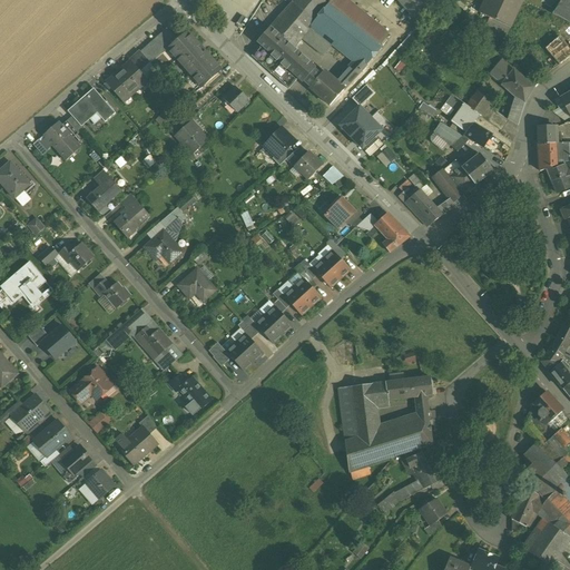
[(294,0),(292,2),(303,12),(313,0),(294,0)]
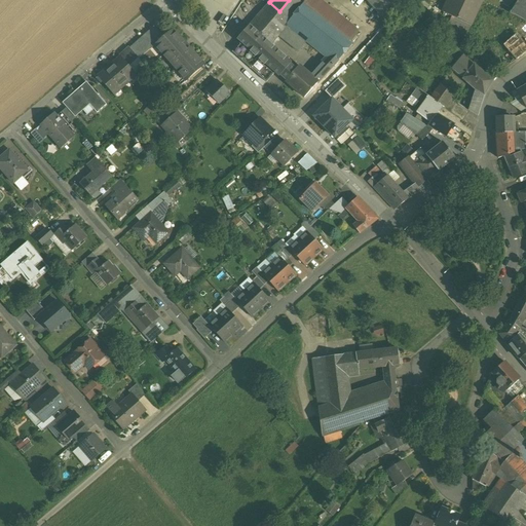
[(297,0),(289,0),(279,11),(290,20),(302,4),(297,0)]
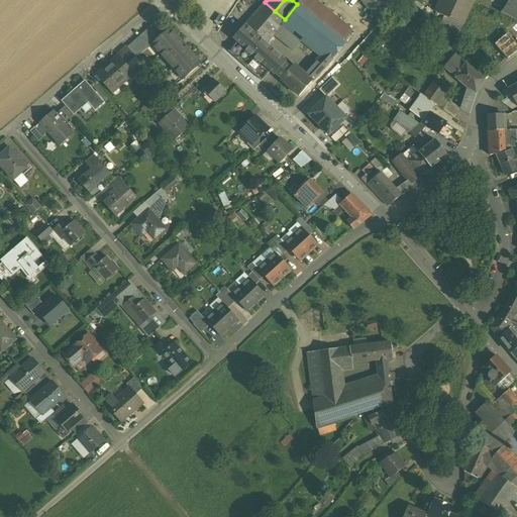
[(352,28),(316,0),(300,0),(297,4),(342,40),(352,28)]
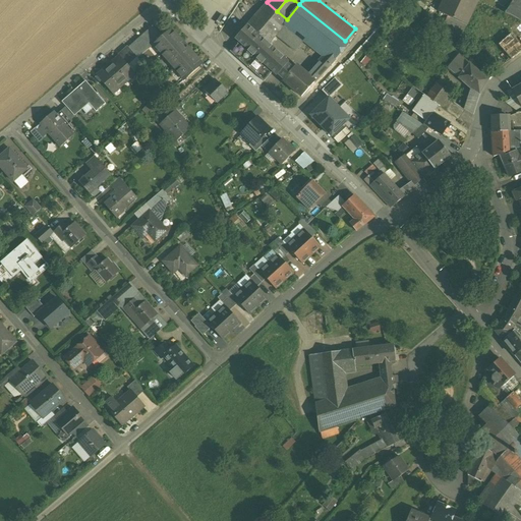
[(399,0),(361,0),(378,18),(399,0)]
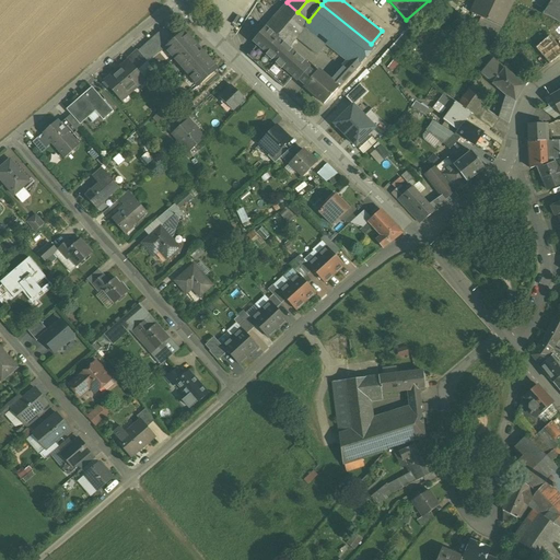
[(477,0),(471,13),(480,18),(501,27),(513,0),(477,0)]
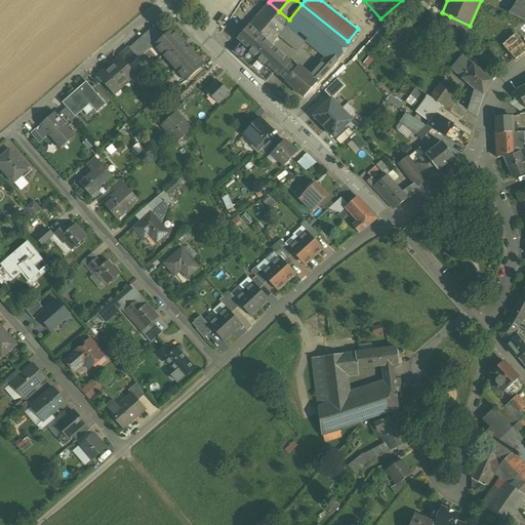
[(524,0),(521,0),(513,15),(524,22),(524,0)]
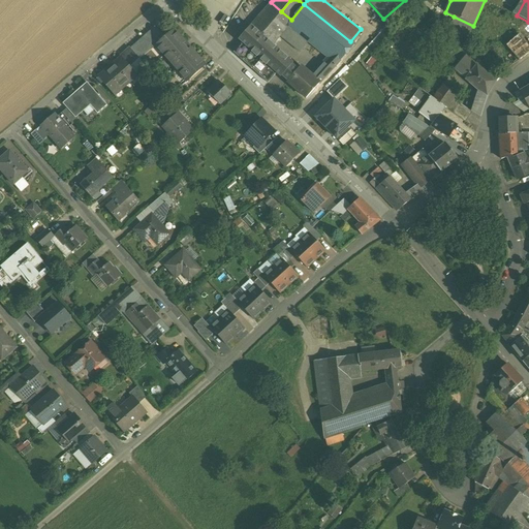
[(281,11),(271,2),(250,26),(273,45),(280,36),(279,36),(291,21),(290,21),(291,20),(281,11)]
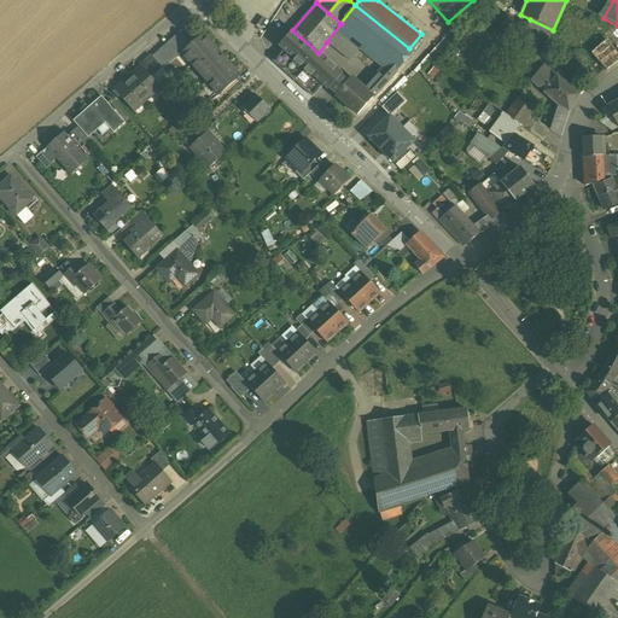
[(409,48),(355,5),(340,23),(339,24),(340,24),(365,44),(389,63),(397,70),(414,52),(409,48)]
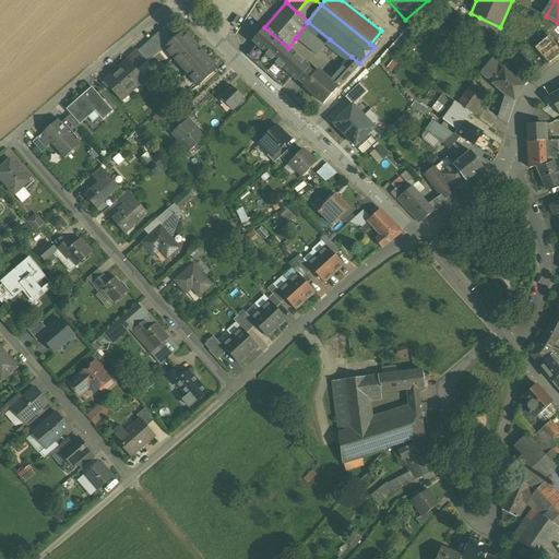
[(500,27),(479,18),(476,26),(495,39),(500,27)]
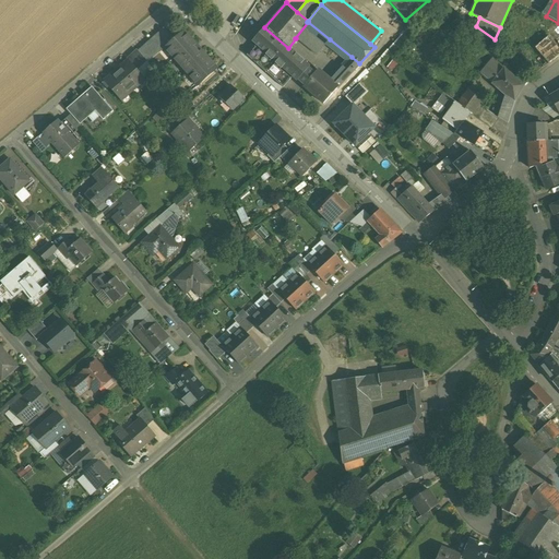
[(308,22),(295,38),(296,38),(317,56),(330,39),(308,22)]
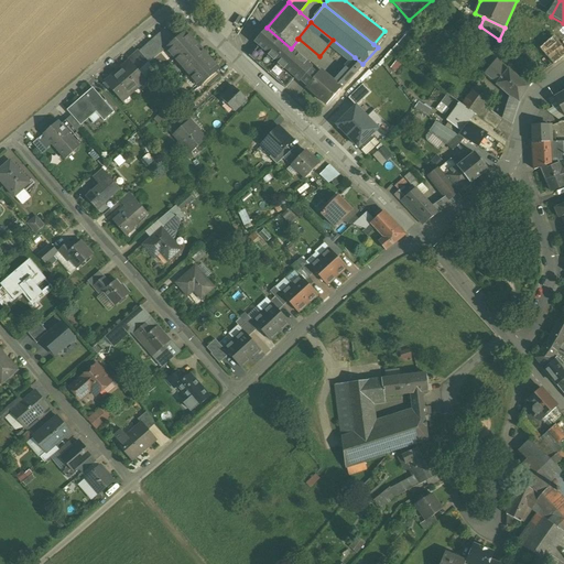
[(291,49),(267,28),(253,42),(258,46),(249,56),(285,88),(294,78),(299,83),(300,82),(306,87),(317,74),(311,68),(312,67),(291,49)]
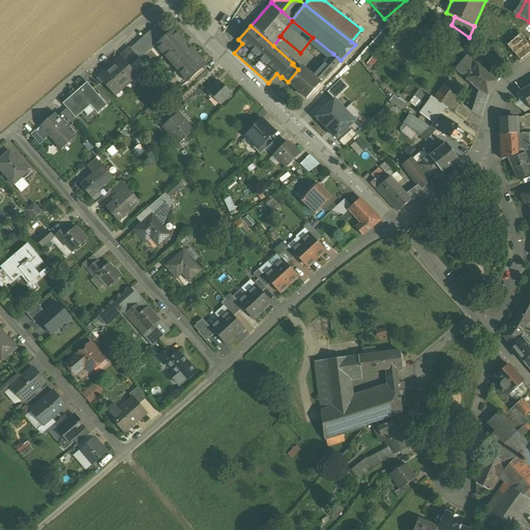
[(156,28),(131,50),(139,58),(140,60),(155,47),(165,38),(156,28)]
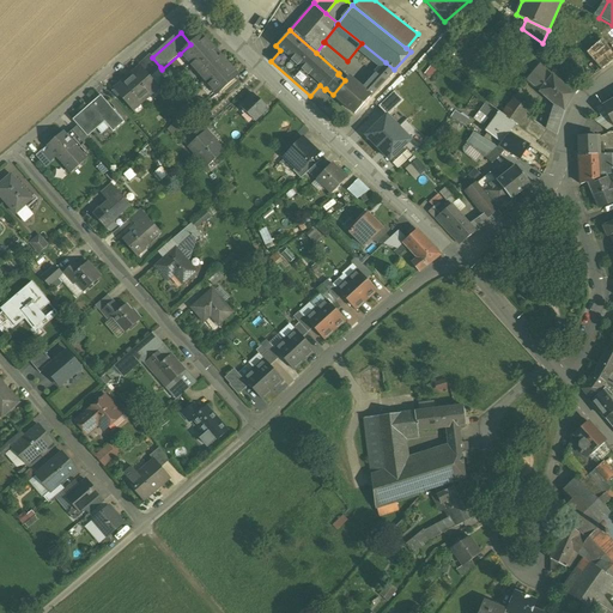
[(238,76),(201,35),(190,44),(180,54),(217,95),(223,89),(235,79),(238,76)]
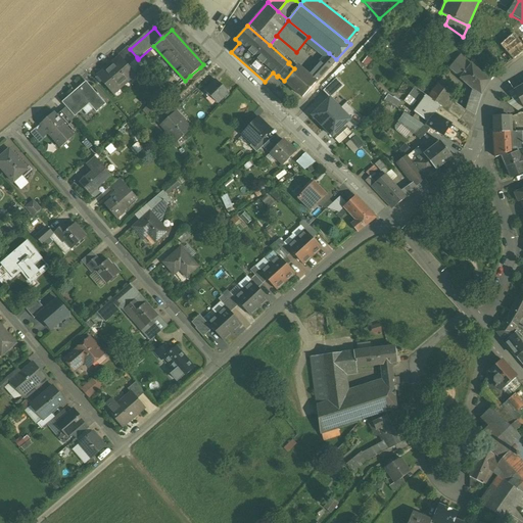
[(522,46),(519,41),(513,35),(501,45),(513,59),(522,52),(522,46)]
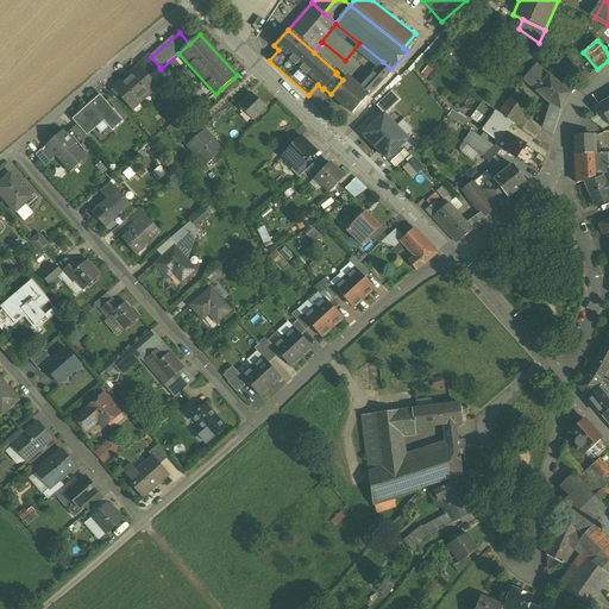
[(149,55),(137,66),(138,67),(139,66),(149,76),(159,67),(151,57),(149,55)]
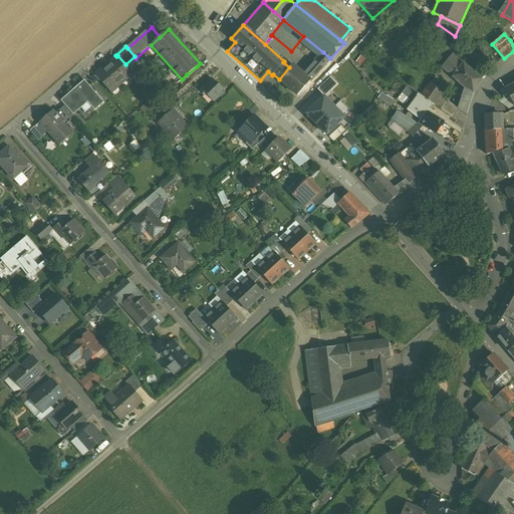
[(323,52),(306,71),(313,77),(330,58),(323,52)]
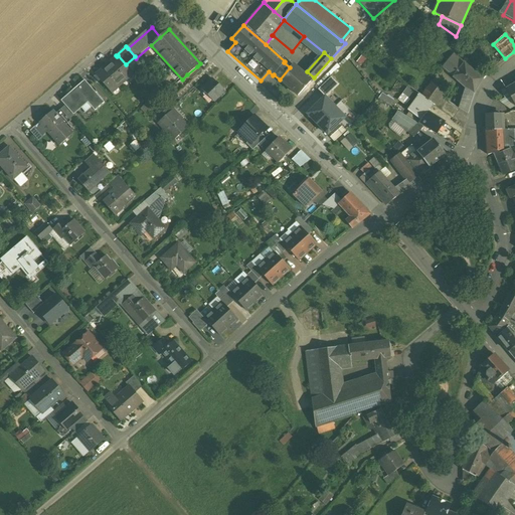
[(464,63),(453,54),(450,58),(461,67),(464,63)]
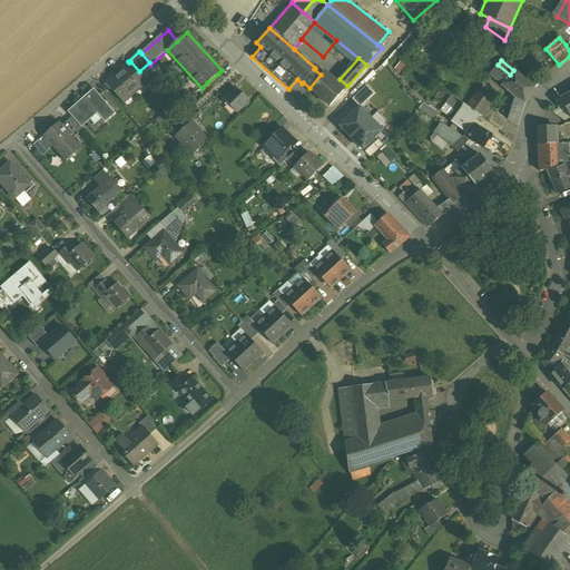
[(129,62),(106,84),(124,104),(148,81),(139,71),(130,61),(129,62)]
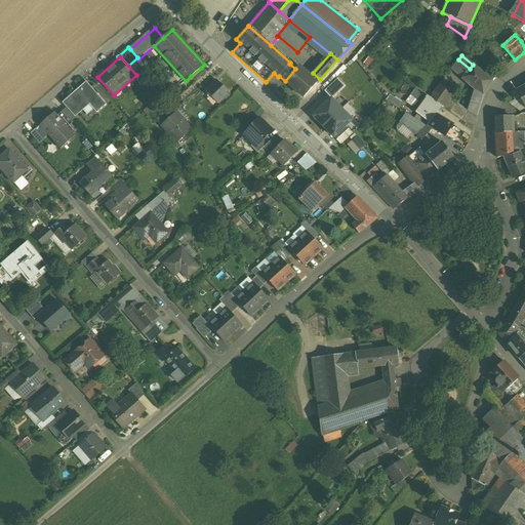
[(470,69),(458,59),(451,69),(463,78),(470,70),(470,69)]
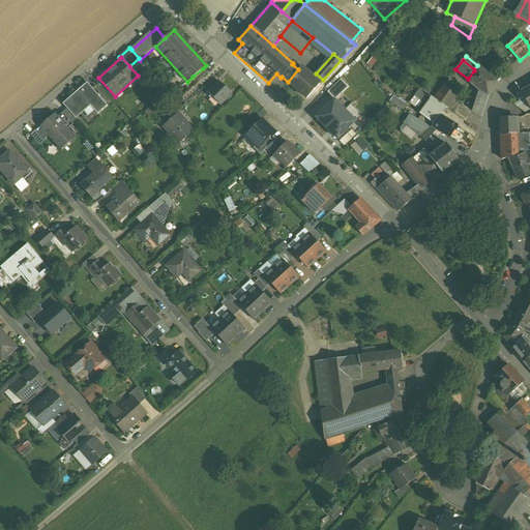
[(496,82),(477,65),(474,69),(474,70),(468,79),(479,88),(488,95),(489,93),(496,82)]
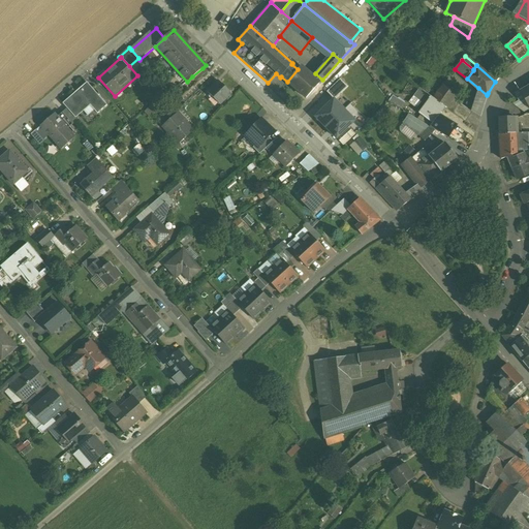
[(319,84),(300,66),(298,69),(287,82),(286,82),(306,98),(319,84)]
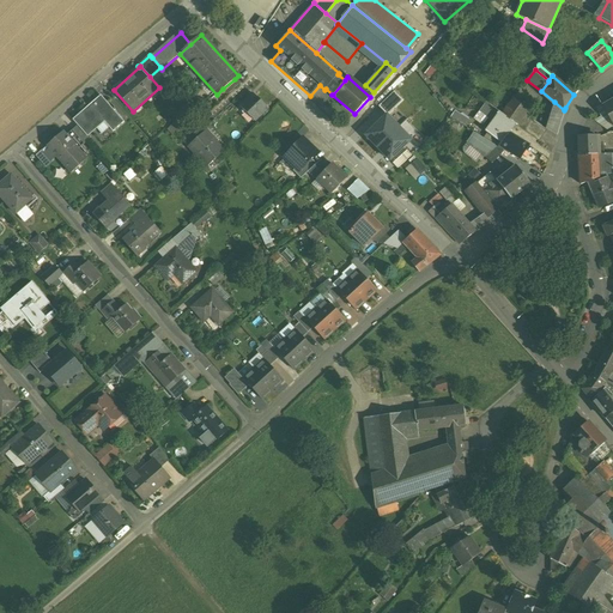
[(235,79),(223,89),(228,95),(240,84),(235,79)]
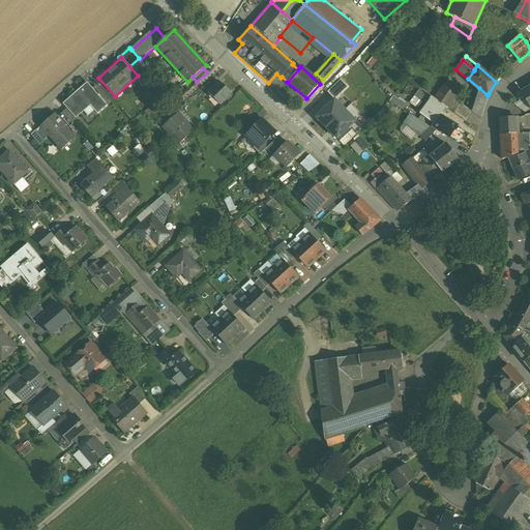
[(341,80),(327,92),(333,98),(335,96),(337,98),(348,88),(341,80)]
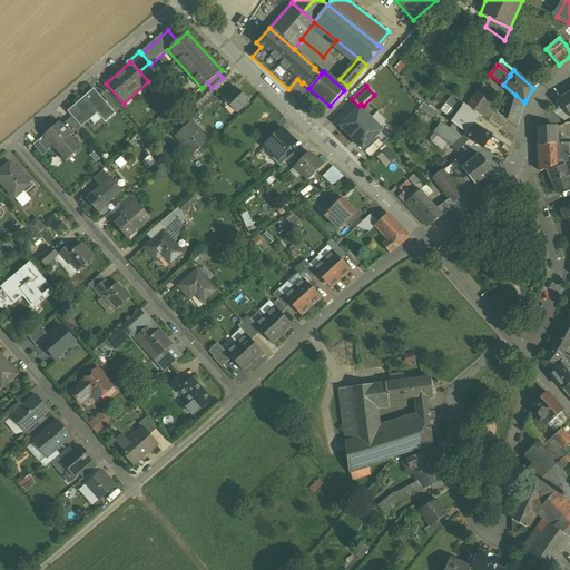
[(236,88),(224,100),(236,112),(248,100),(236,88)]
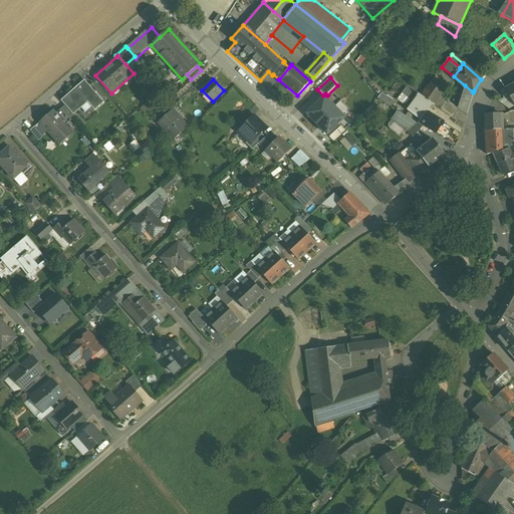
[(103,102),(84,80),(77,86),(79,87),(62,102),(65,105),(71,112),(71,111),(76,107),(79,109),(80,108),(85,112),(91,107),(94,110),(103,102)]
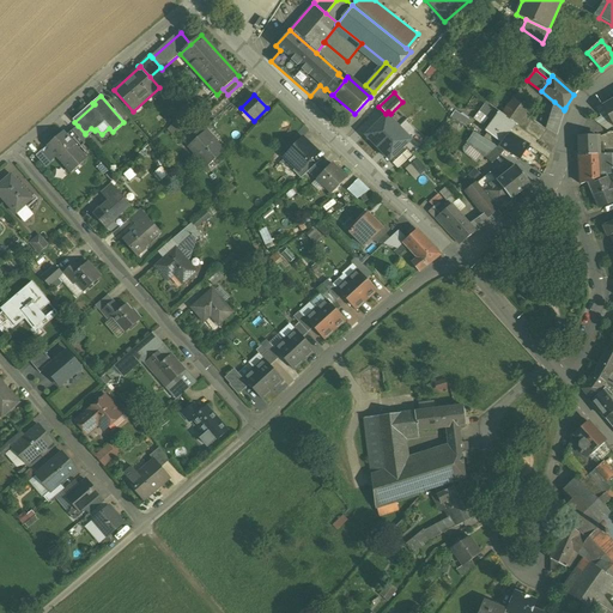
[(529,110),(513,97),(499,111),(504,115),(510,107),(522,115),(515,125),(517,127),(529,110)]
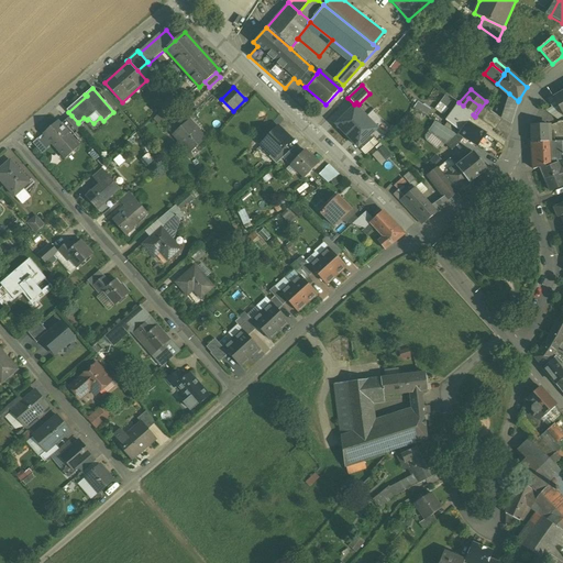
[(562,90),(552,97),(556,105),(562,117),(562,116),(562,90)]
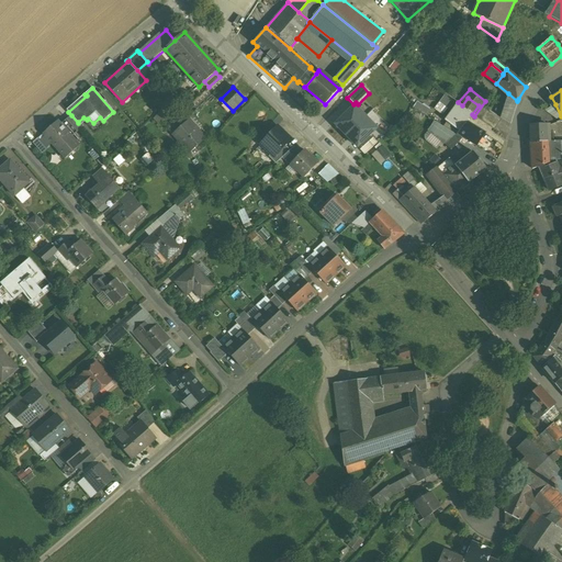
[(458,102),(445,93),(439,102),(450,112),(458,102)]
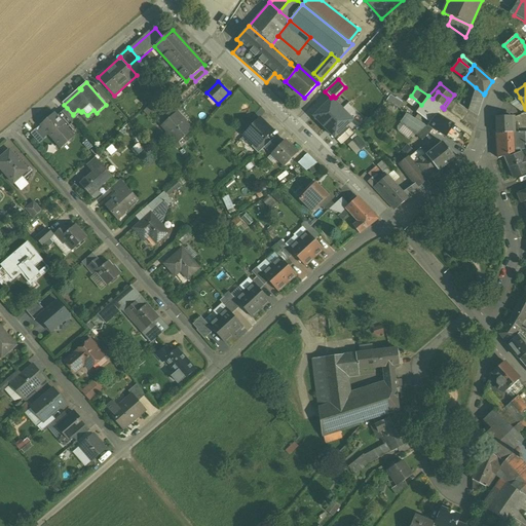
[(484,95),(476,87),(472,99),(482,104),(485,92),(484,95)]
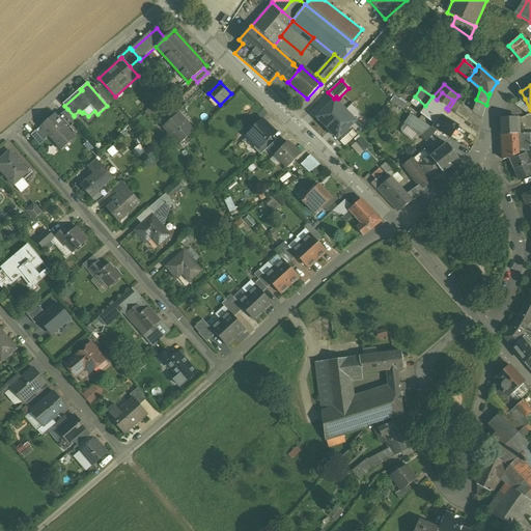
[(452,100),(442,92),(437,100),(435,103),(436,103),(445,110),(446,108),(452,100)]
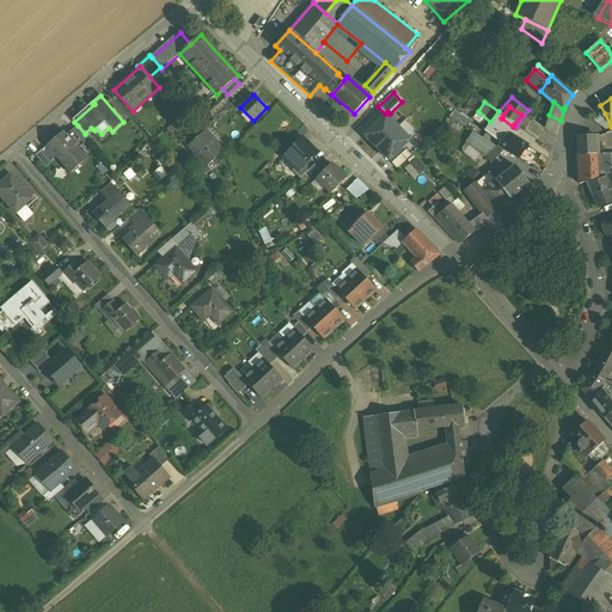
[(454,109),(450,116),(464,127),(469,120),(454,109)]
